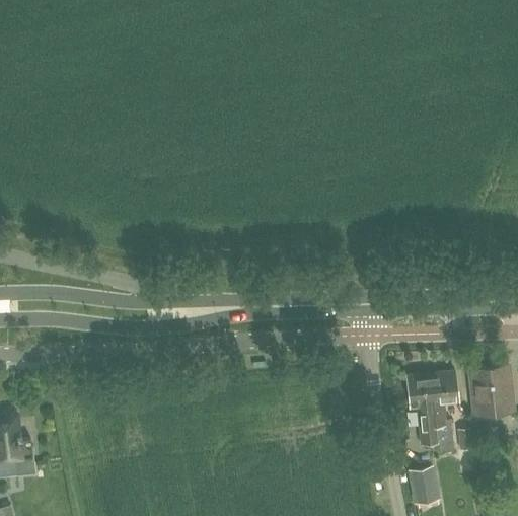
[(470,371),(475,415),(513,411),(509,367),(470,371)]
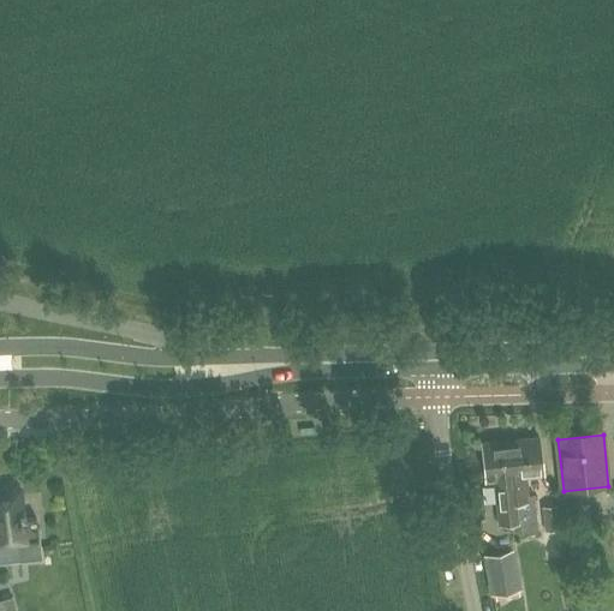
[(540,441),(511,444),(518,505),(522,537),(538,534),(535,498),(529,499),(526,480),(544,478),(540,441)]
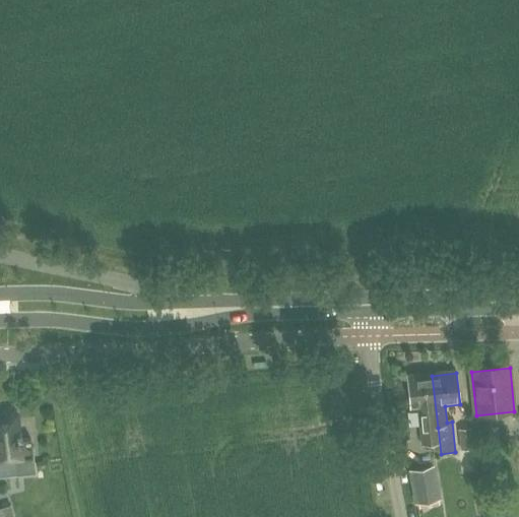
[(438,428),(432,376),(407,378),(411,409),(417,409),(422,446),(433,445),(434,455),(441,455),(441,454),(438,428)]
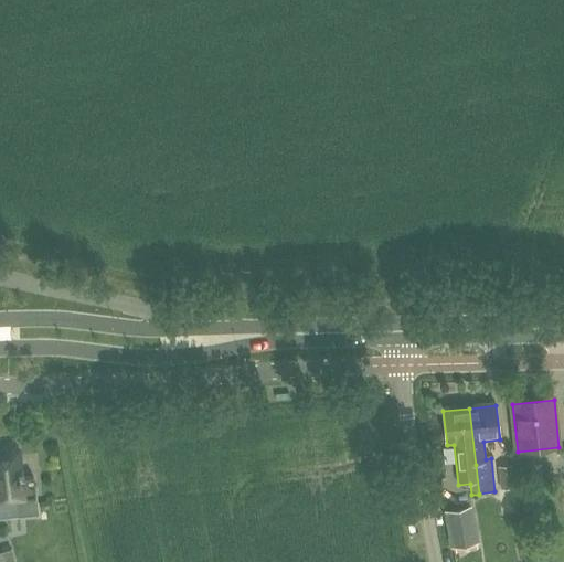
[(4,455),(6,460),(0,460),(0,499),(6,499),(6,502),(17,501),(18,518),(35,517),(34,500),(35,500),(34,480),(20,481),(18,455),(13,451),(9,452),(4,455)]
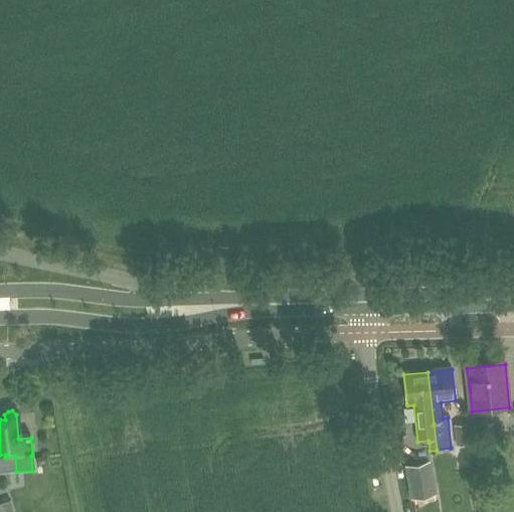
[(469,436),(456,437),(457,448),(470,446),(469,436)]
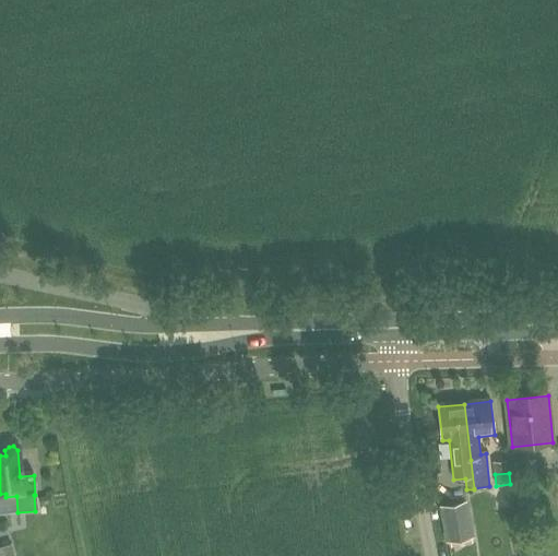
[(472,537),(466,505),(442,509),(449,542),(472,537)]
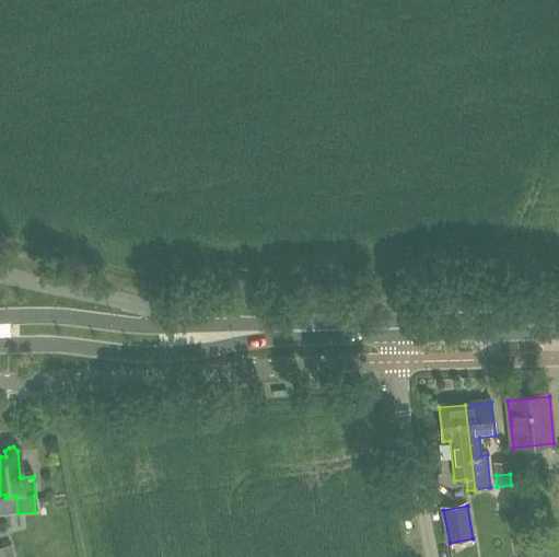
All buildings are outlined.
